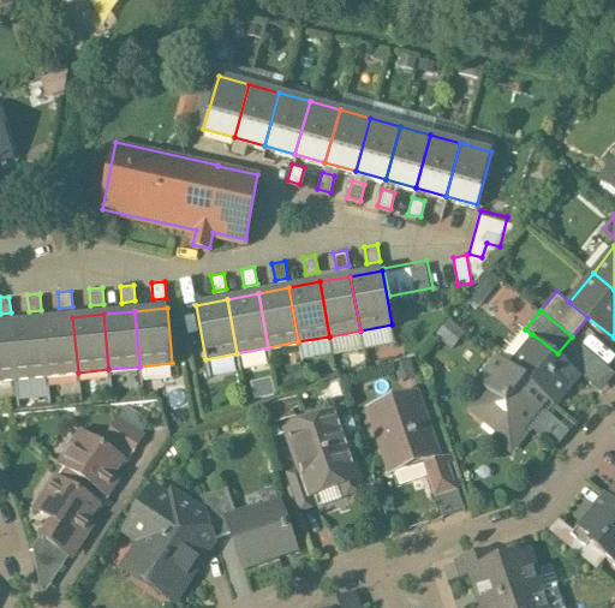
[(72,317),(41,320),(47,375),(78,373),(72,317)]
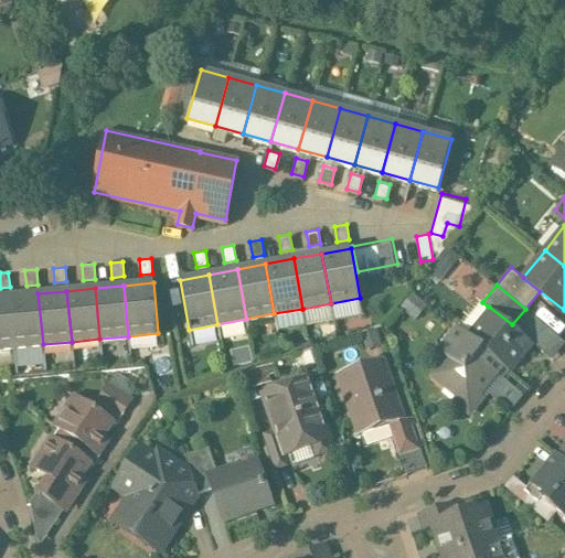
[(404,302),(418,312),(427,301),(413,291),(404,302)]
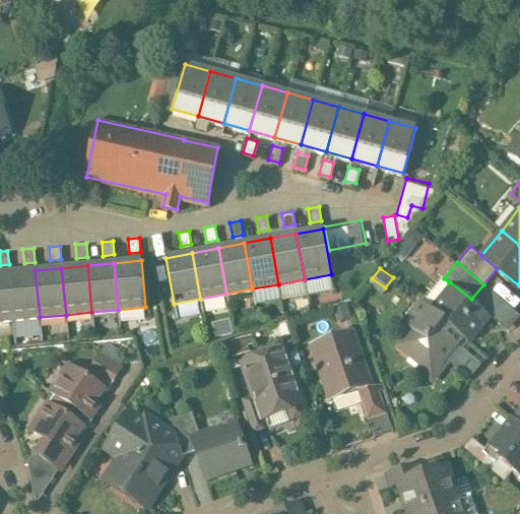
[(35,270),(9,273),(13,320),(40,317),(35,270)]
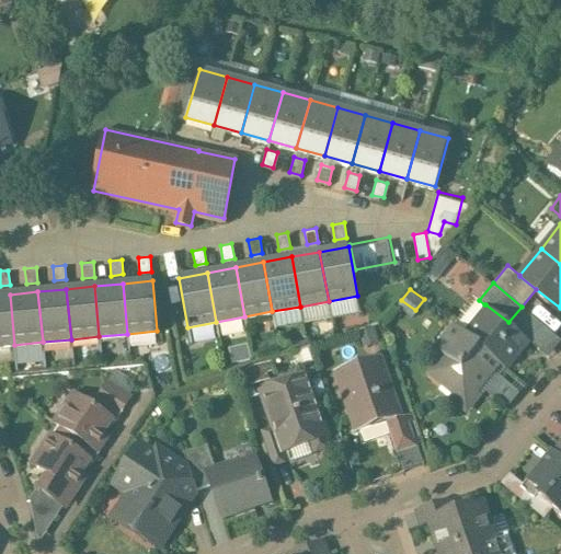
[(10,295),(0,295),(0,345),(14,345),(10,295)]
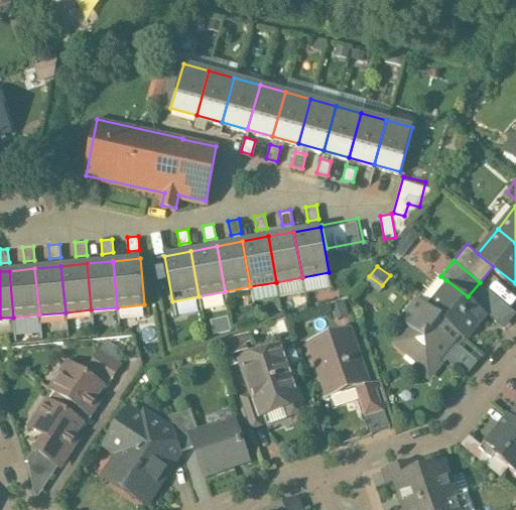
[(468,296),(446,280),(445,280),(425,304),(461,333),(466,338),(486,312),(468,296)]
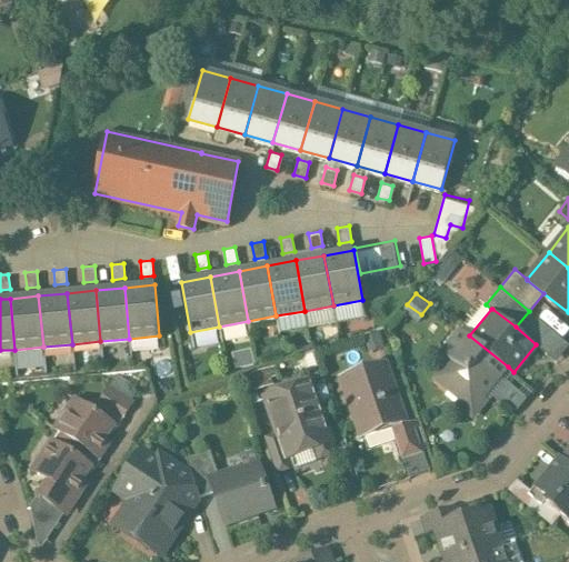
[(459,328),(440,351),(449,359),(433,378),(459,399),(470,385),(483,397),(508,367),(469,335),(459,328)]
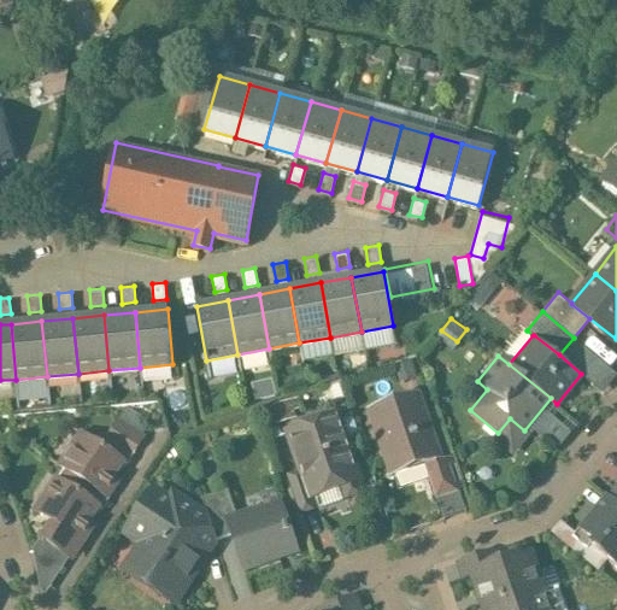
[(416,394),(372,409),(392,467),(436,452),(416,394)]
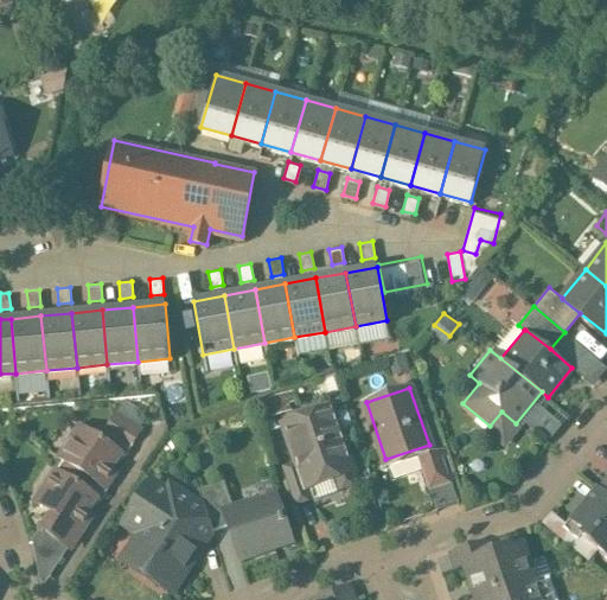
[(331,406),(283,422),(305,486),(336,476),(330,457),(346,451),(331,406)]
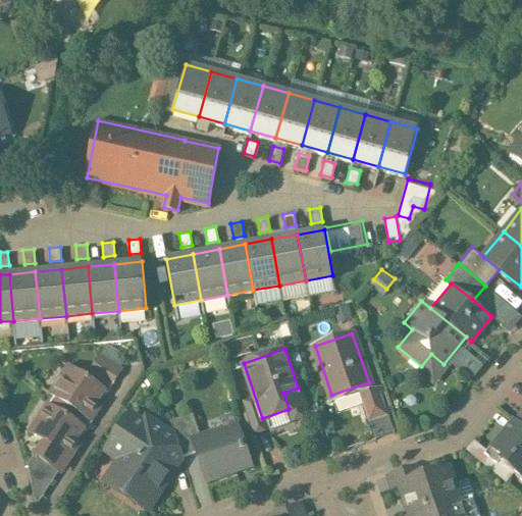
[(91,365),(85,375),(72,367),(66,376),(60,378),(52,391),(54,393),(93,418),(93,417),(91,415),(96,407),(95,401),(101,392),(105,394),(114,379),(91,365)]
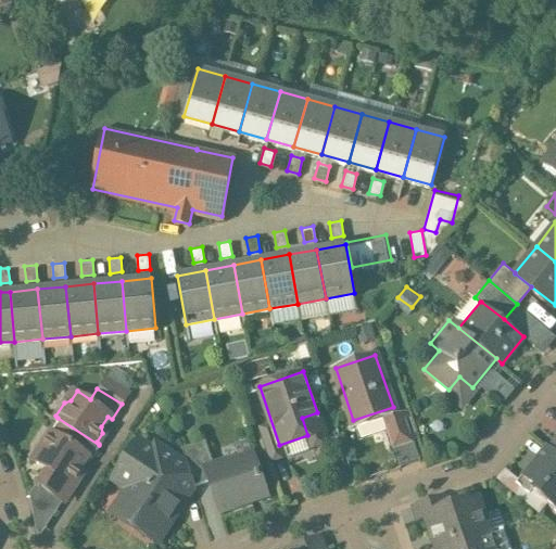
[(401,411),(384,417),(394,444),(411,438),(401,411)]
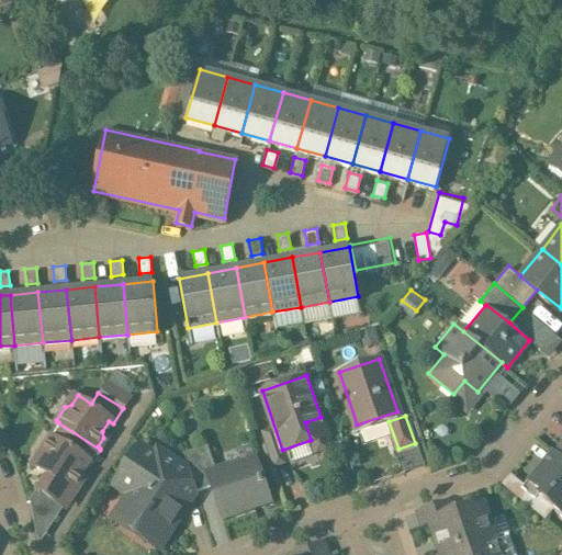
[(321,417),(305,422),(311,440),(314,449),(329,444),(321,417)]
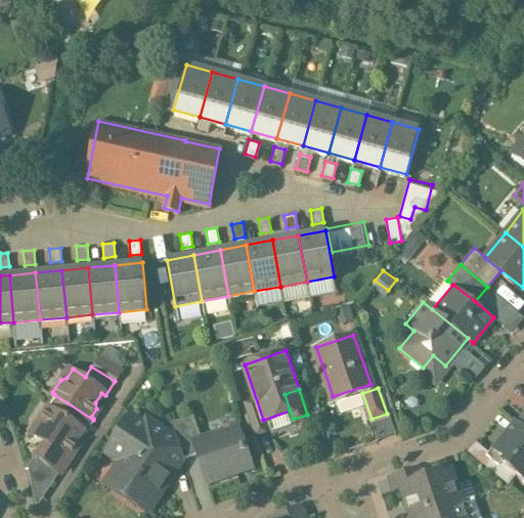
[(93,420),(54,394),(49,402),(50,408),(43,420),(38,421),(31,431),(44,439),(34,454),(59,470),(69,456),(70,457),(75,447),(74,441),(80,431),(84,433),(93,420)]
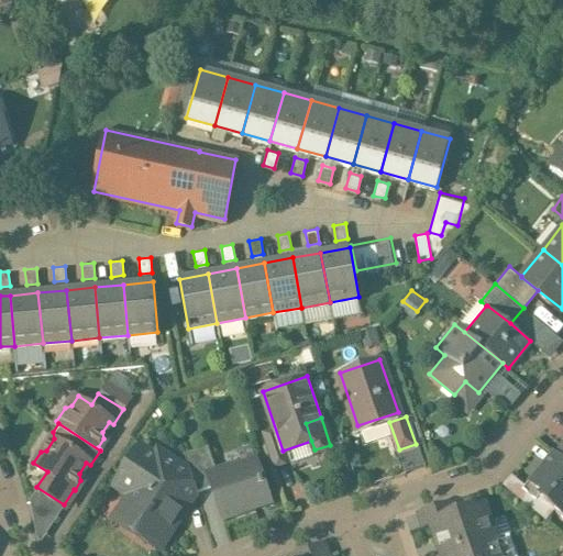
[(154,452),(141,443),(120,475),(133,484),(119,507),(132,515),(127,524),(161,546),(181,512),(176,509),(184,497),(173,465),(176,459),(157,447),(154,452)]
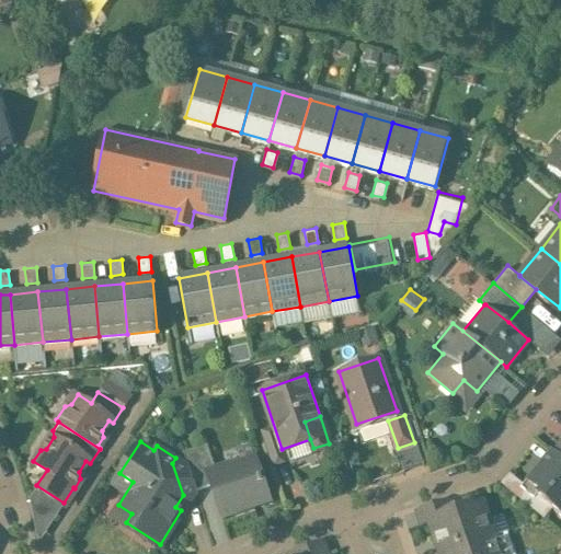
[(206,441),(183,450),(189,464),(196,487),(212,482),(206,468),(215,465),(206,441)]
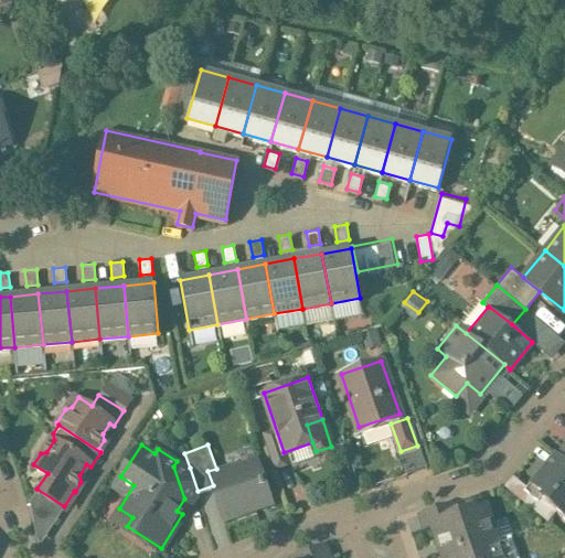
[(564,446),(560,453),(555,451),(564,459),(564,446)]
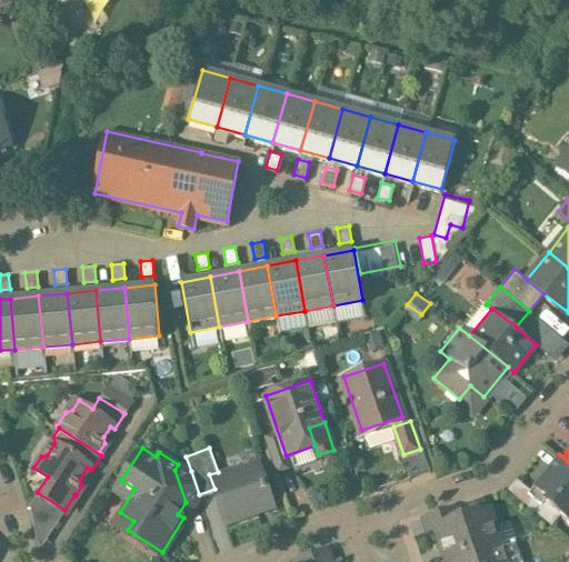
[(568,462),(559,454),(531,489),(568,520),(568,462)]
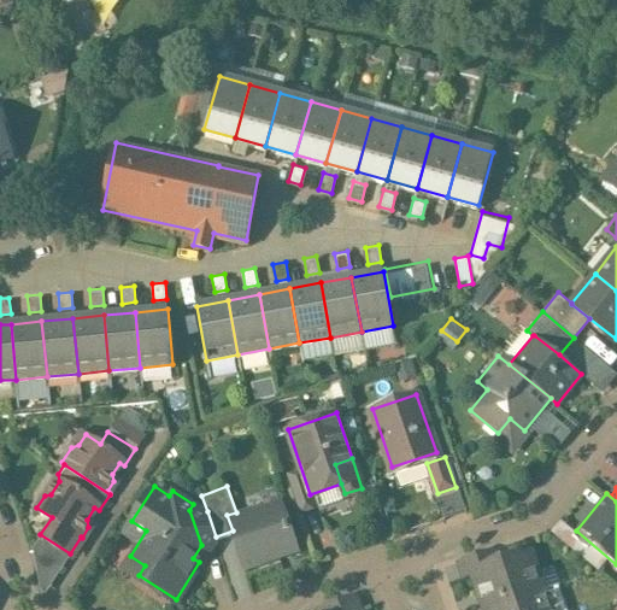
[(207,511),(194,502),(193,504),(189,510),(201,545),(217,540),(216,537),(207,511)]
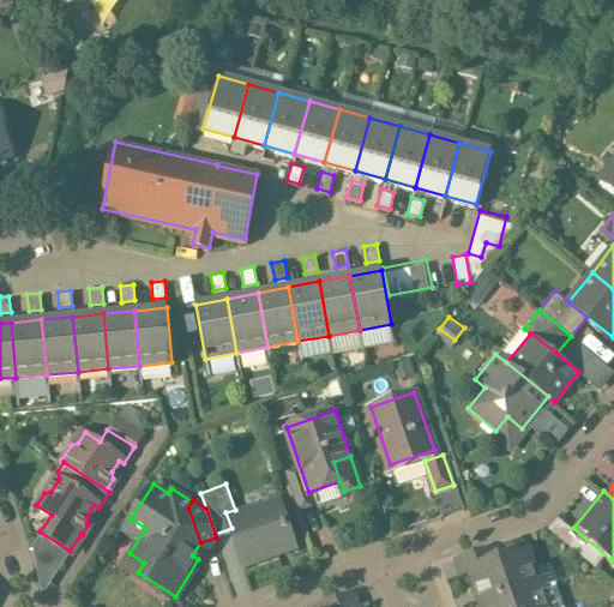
[(278,499),(251,509),(250,504),(235,510),(226,512),(232,528),(244,564),(278,552),(275,544),(292,538),(278,499)]
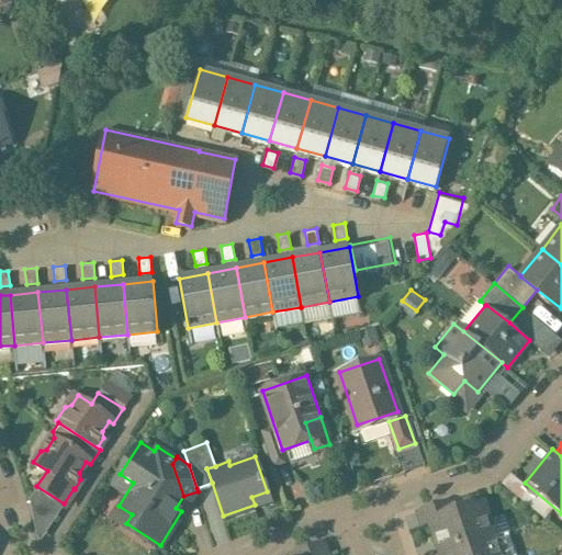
[(453,509),(448,496),(418,507),(424,521),(430,519),(429,517),(453,509)]
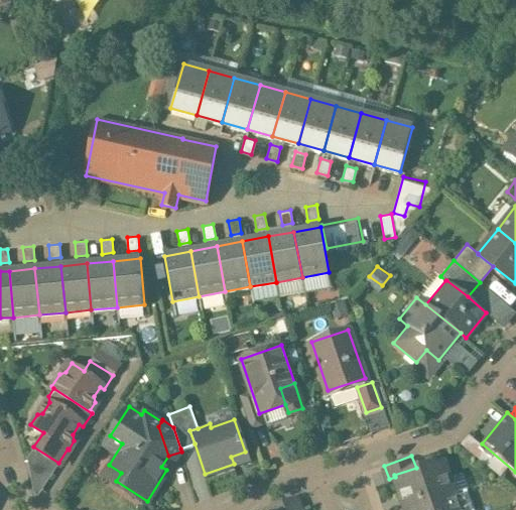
[(416,468),(394,475),(395,477),(404,507),(454,490),(448,477),(442,459),(416,468)]
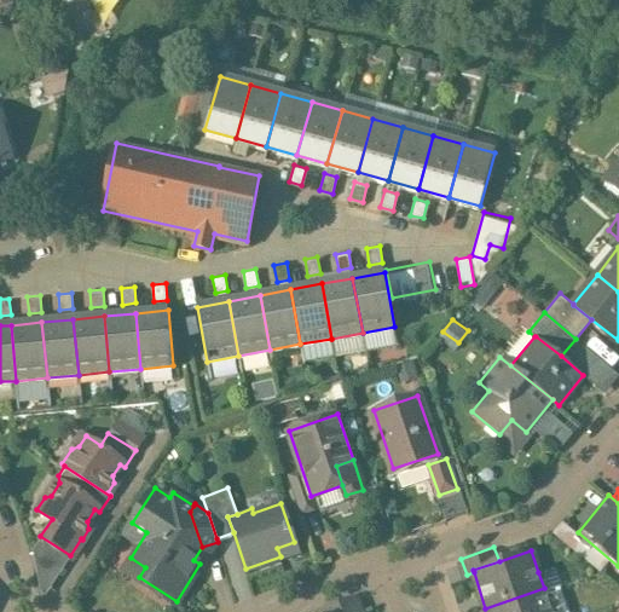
[(485,608),(476,611),(553,611),(544,588),(485,608)]
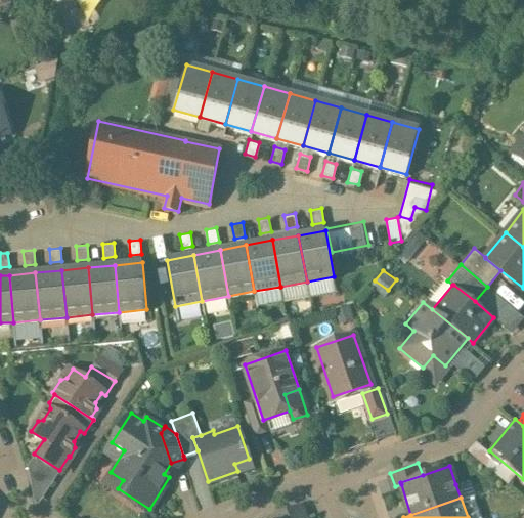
[(301,503),(271,513),(272,517),(295,517),(299,517),(302,517),(306,517),(301,503)]
